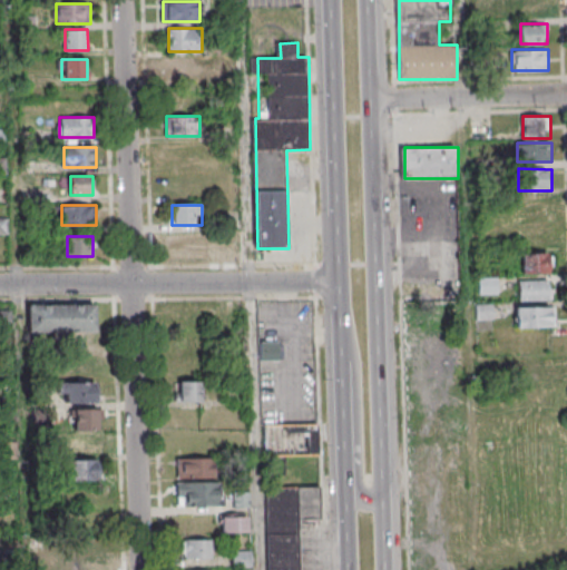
[(524,253),(524,273),(551,273),(551,253),(524,253)]
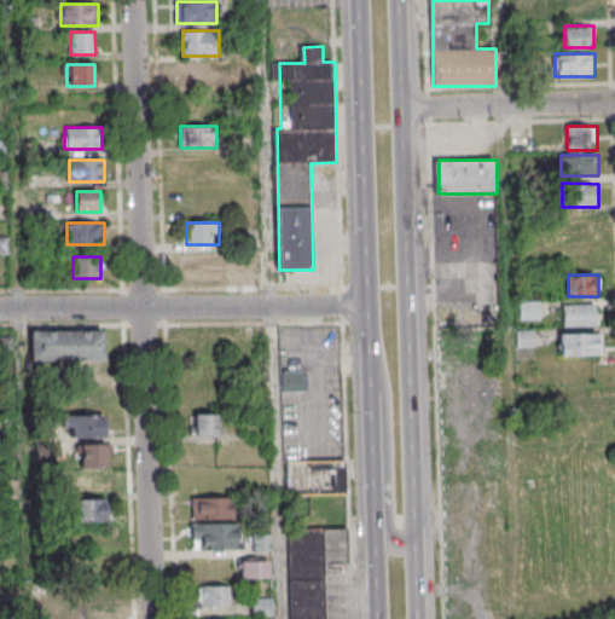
[(522,301),(522,319),(541,319),(541,301),(522,301)]
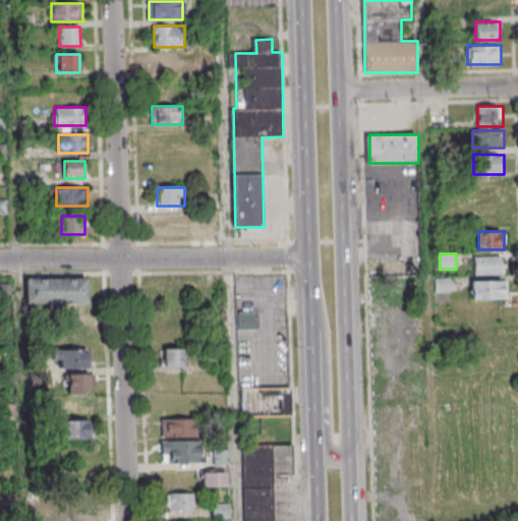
[(506,255),(476,255),(476,274),(506,274),(506,255)]
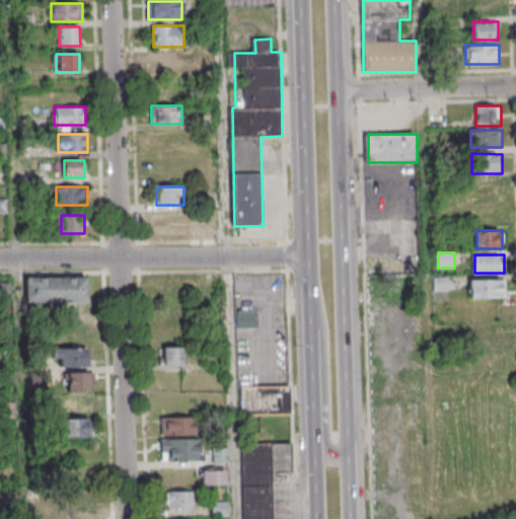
[(87,276),(26,276),(26,302),(87,302),(87,276)]
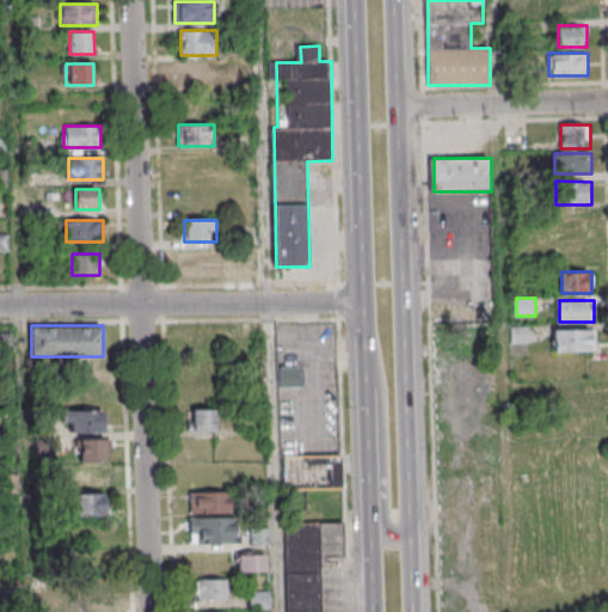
[(514,328),(514,343),(530,343),(530,328),(514,328)]
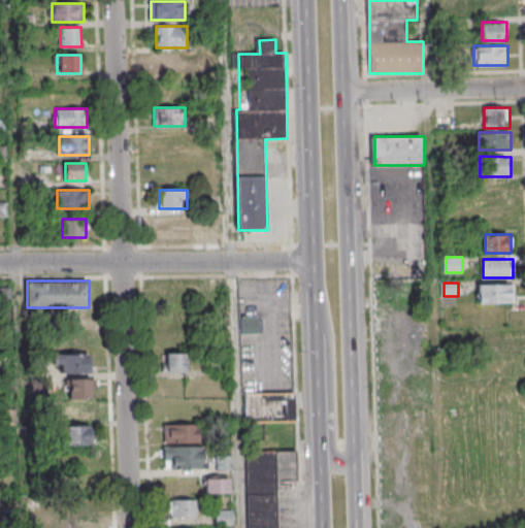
[(516,303),(516,284),(479,284),(479,303),(516,303)]
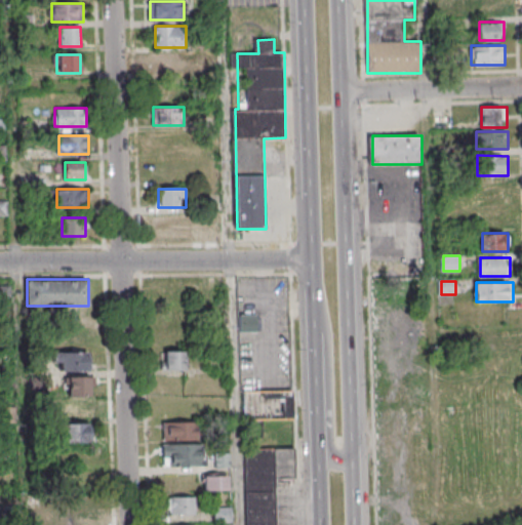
[(240,314),(240,332),(258,332),(258,314),(240,314)]
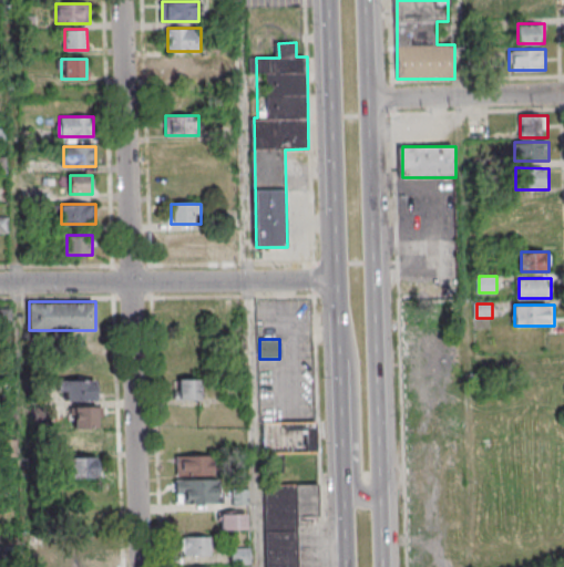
[(202,400),(202,379),(176,379),(176,400),(202,400)]
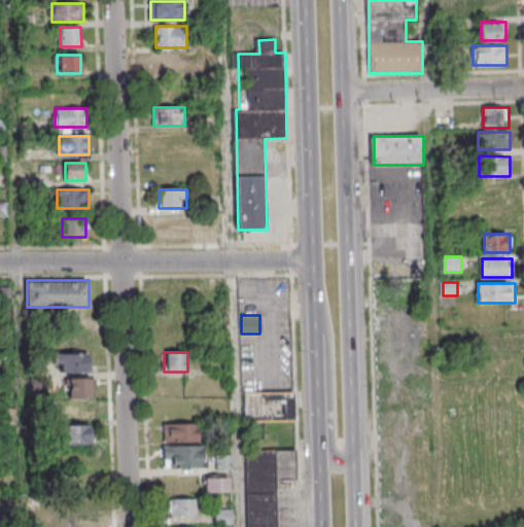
[(91,353),(58,353),(58,373),(91,373),(91,353)]
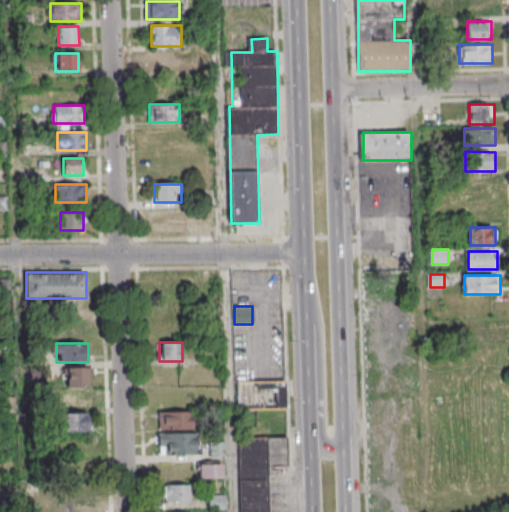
[(89,387),(89,367),(66,367),(66,387),(89,387)]
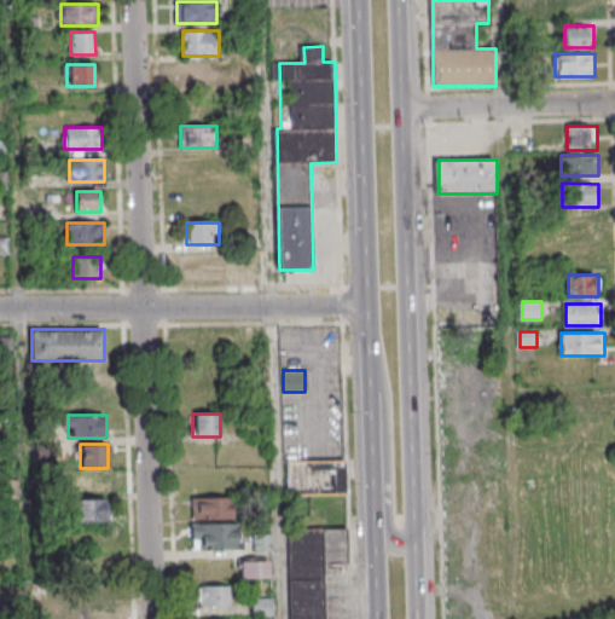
[(347,493),(347,461),(288,461),(288,493),(347,493)]
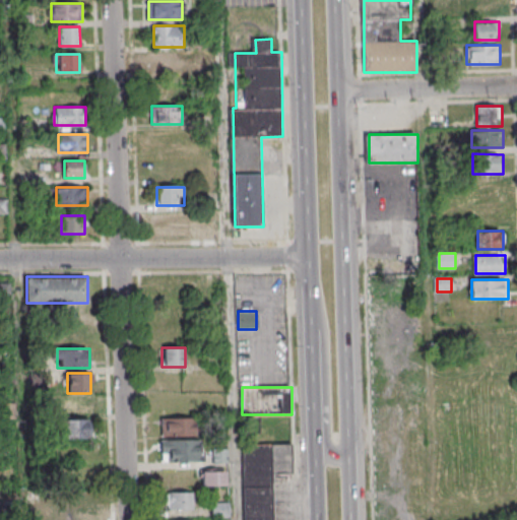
[(90,396),(60,396),(60,414),(90,414),(90,396)]
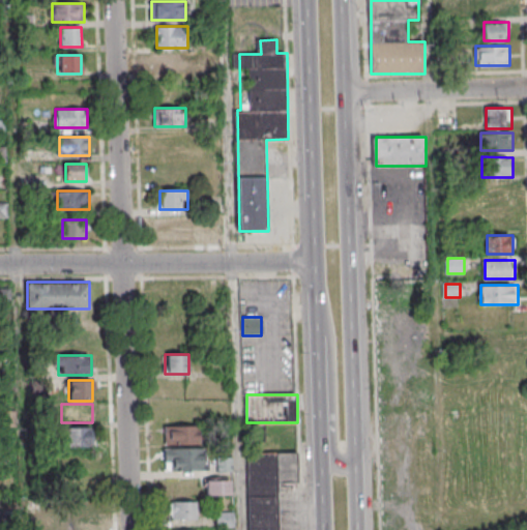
[(165,444),(200,444),(200,425),(165,425),(165,444)]
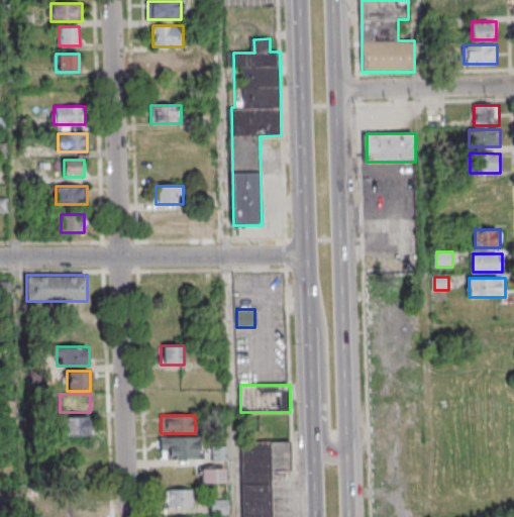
[(65,435),(90,435),(90,417),(65,417),(65,435)]
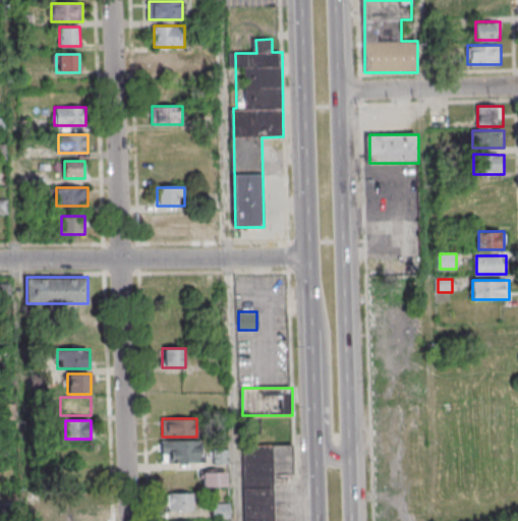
[(163,462),(205,462),(205,442),(163,442),(163,462)]
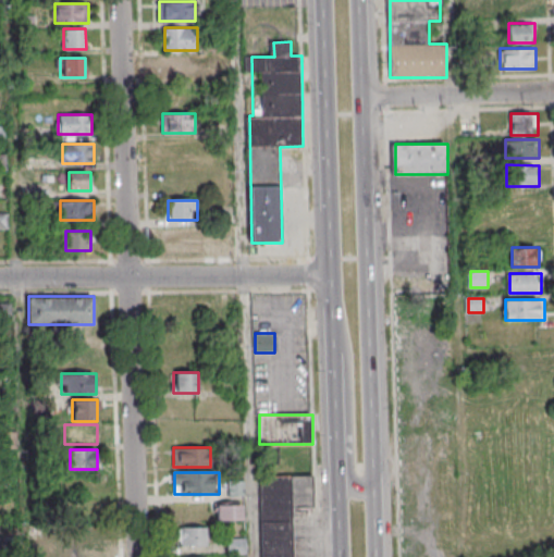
[(315,475),(262,477),(263,556),(296,556),(296,508),(315,508),(315,475)]
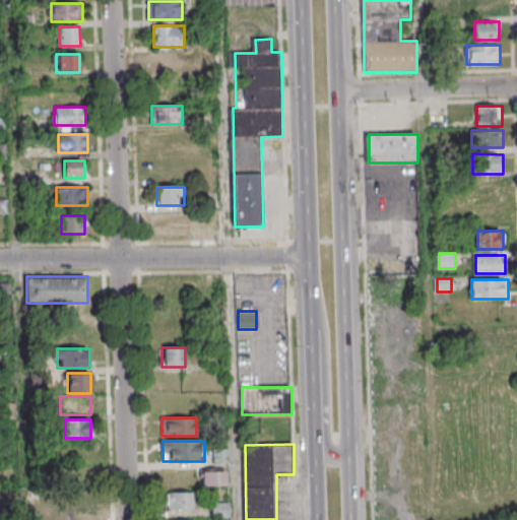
[(227,485),(227,468),(204,468),(204,485),(227,485)]
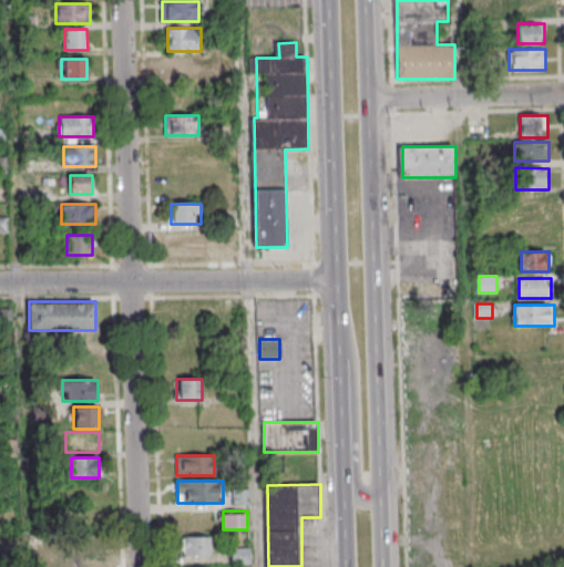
[(214,536),(183,536),(183,556),(214,556),(214,536)]
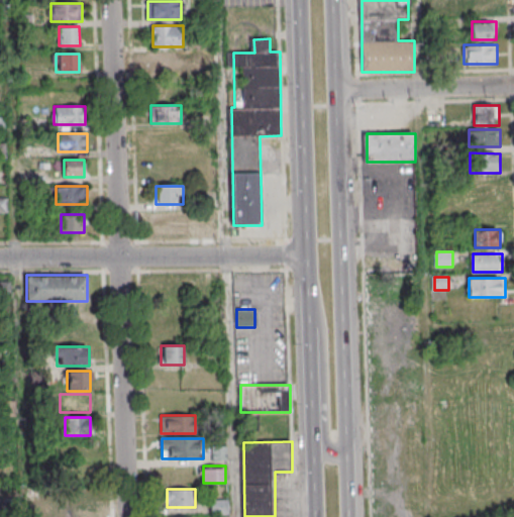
[(212,514),(230,514),(230,499),(212,499),(212,514)]
